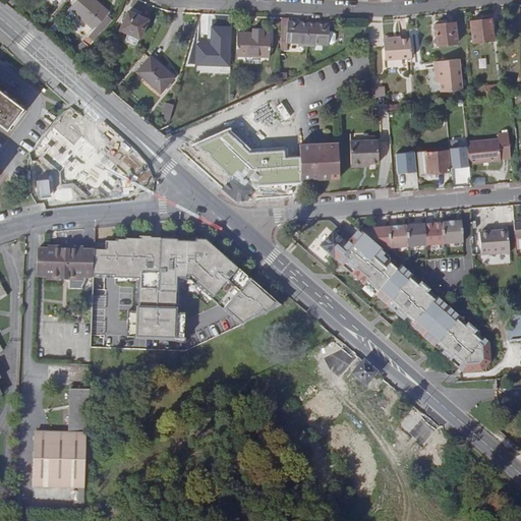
[(106,17),(108,14),(92,0),(78,0),(70,10),(94,31),(96,27),(101,32),(110,21),(106,17)]
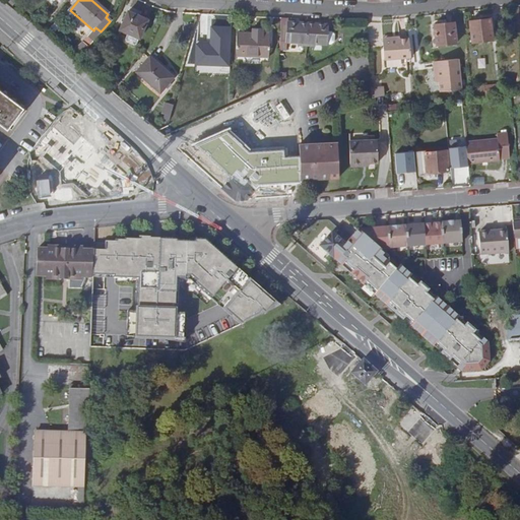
[(148,19),(129,11),(121,29),(128,33),(126,39),(127,42),(134,46),(137,44),(148,19)]
